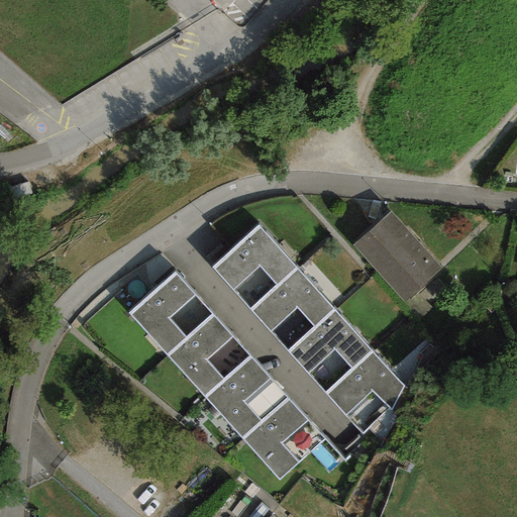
[(441,269),(391,213),(353,246),(404,301),(441,269)]
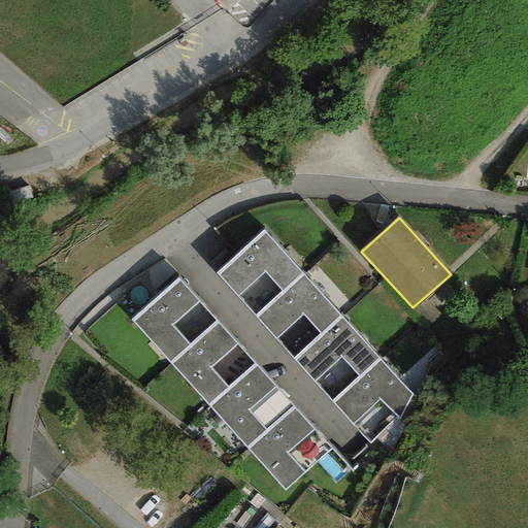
[(302,274),(263,231),(216,273),(254,317),(302,274)]
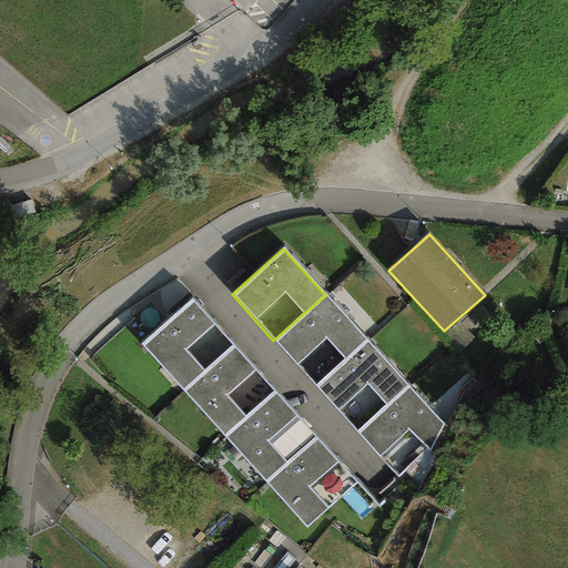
[(366,342),(325,295),(273,341),(316,387),(366,342)]
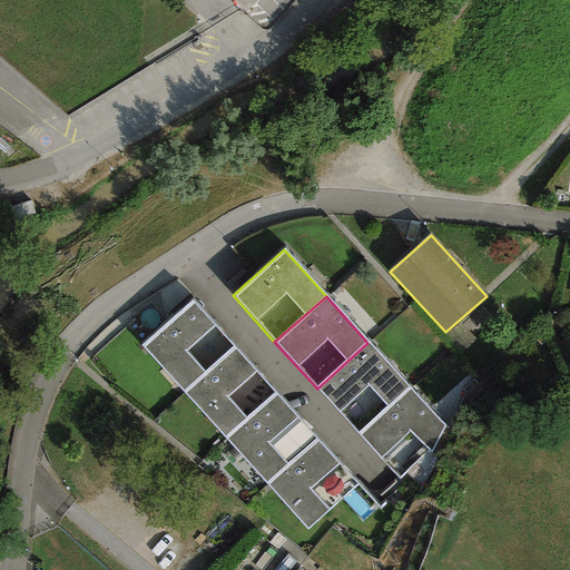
[(234,347),(192,300),(141,345),(183,392),(234,347)]
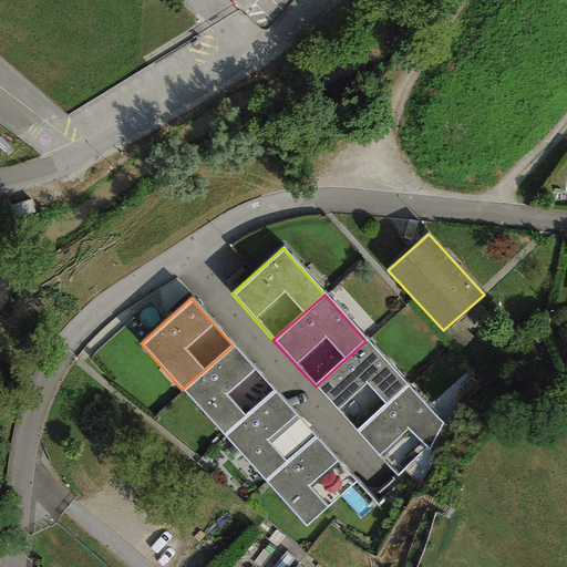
[(408,387),(366,341),(316,387),(358,433),(408,387)]
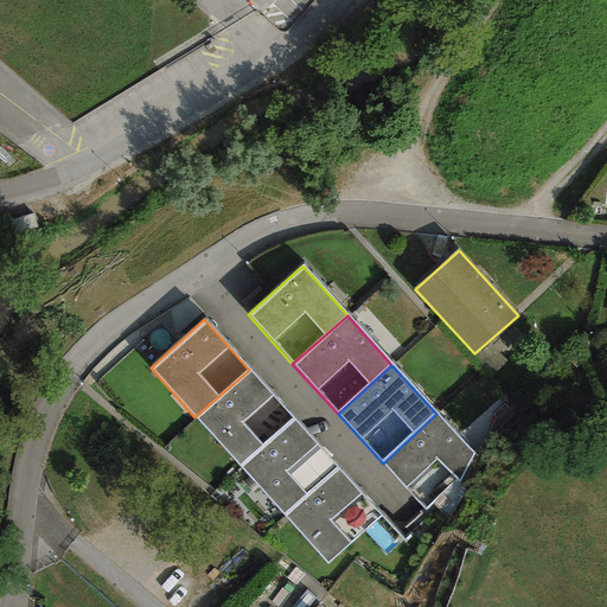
[(294,419),(249,370),(195,417),(240,467),(294,419)]
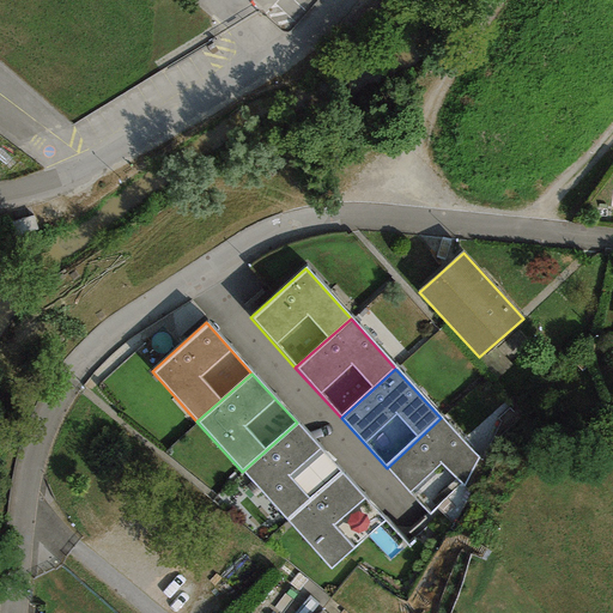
[(478,457),(441,418),(387,468),(430,515),(460,483),(465,487),(478,457)]
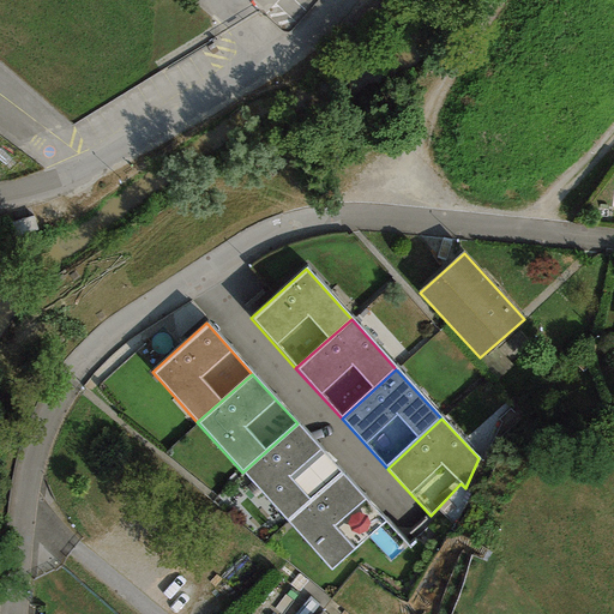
[(342,474),(298,423),(242,473),(288,523),(342,474)]
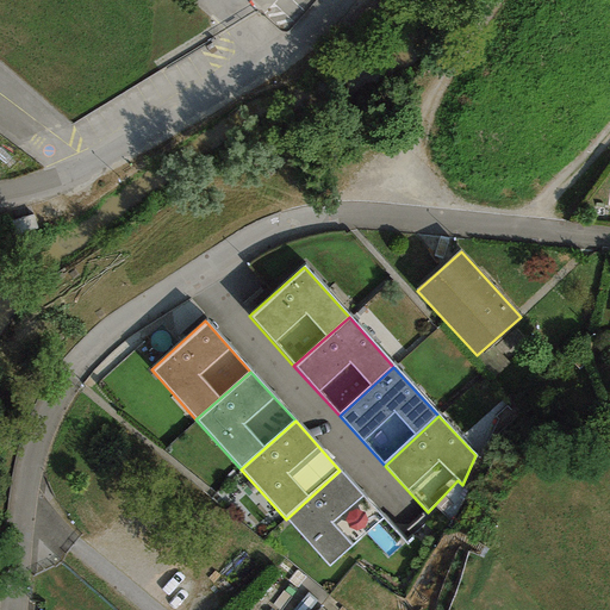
[(383,518),(340,471),(286,520),(329,567),(383,518)]
